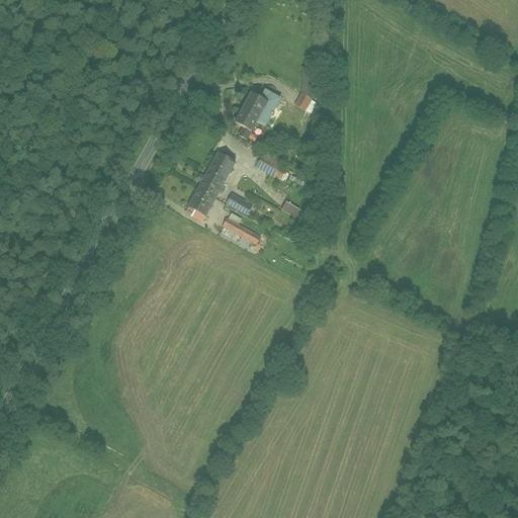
[(307,72),(307,96),(295,114),(307,121),(317,101),(317,72),(307,72)]
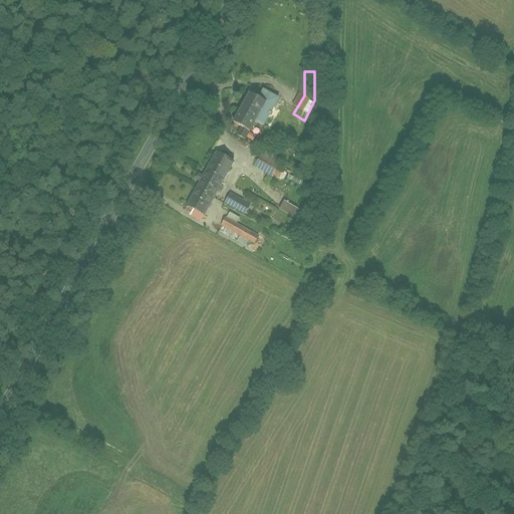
[(250,93),(234,122),(242,127),(237,136),(245,141),(255,122),(263,126),(278,99),(262,90),(258,98),(250,93)]
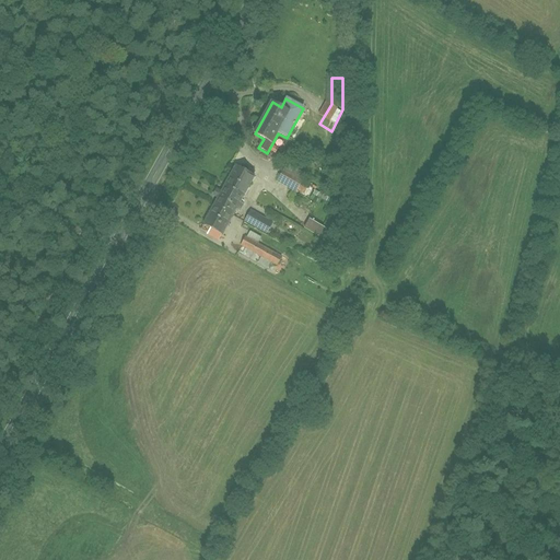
[(203,224),(222,235),(254,176),(236,166),(203,224)]
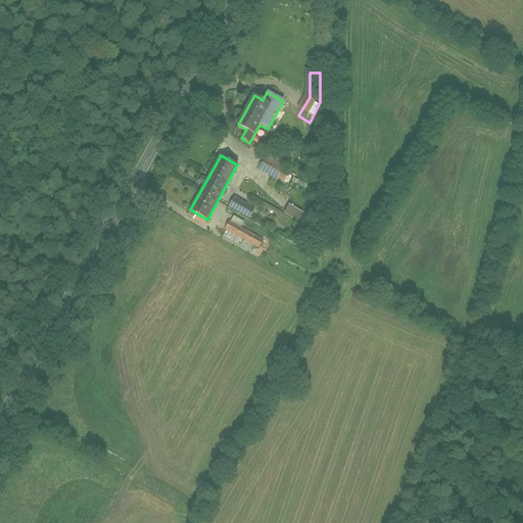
[(259,170),(279,180),(285,169),(266,158),(259,170)]
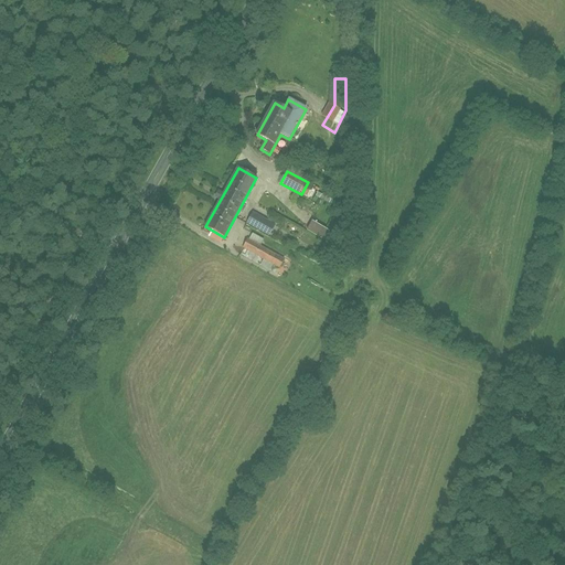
[(252,216),(246,228),(268,238),(274,226),(252,216)]
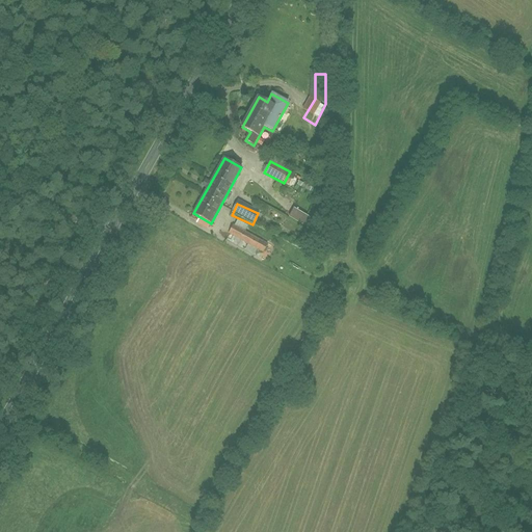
[(234,228),(228,241),(265,260),(271,246),(234,228)]
